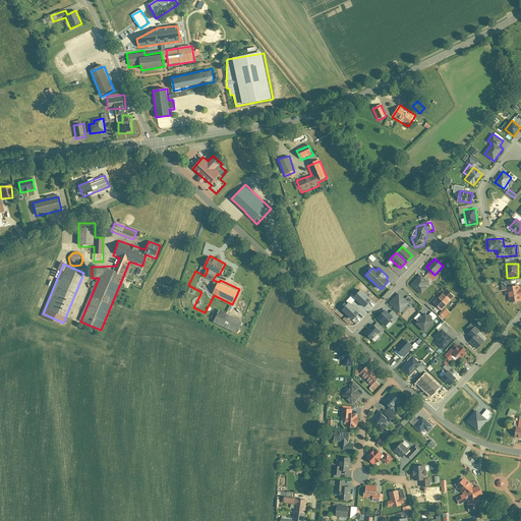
[(430,271),(427,275),(433,281),(438,277),(430,271)]
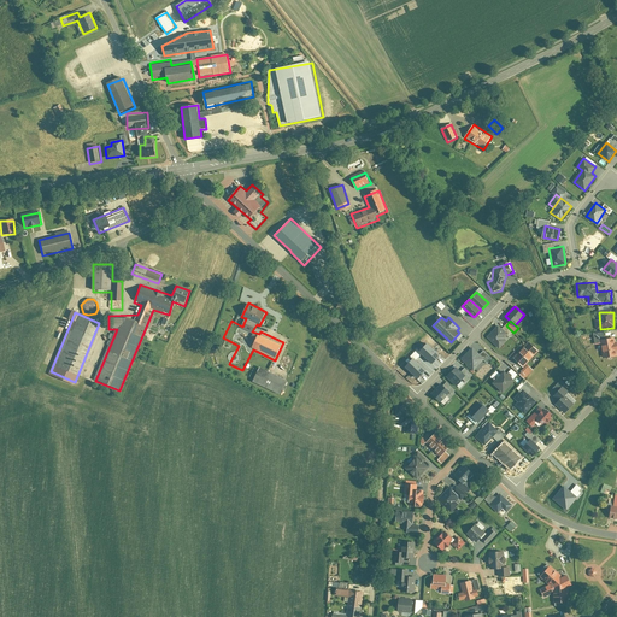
[(506,325),(503,329),(510,336),(513,333),(506,325)]
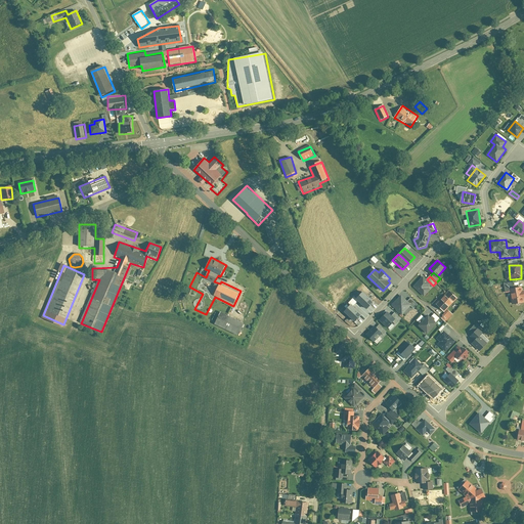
[(422,278),(413,288),(424,297),(432,288),(422,278)]
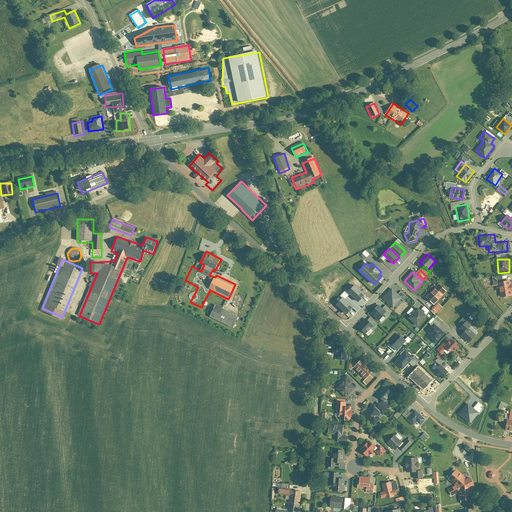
[(511,284),(509,285),(509,282),(499,283),(500,298),(511,297),(510,291),(511,291),(511,284)]
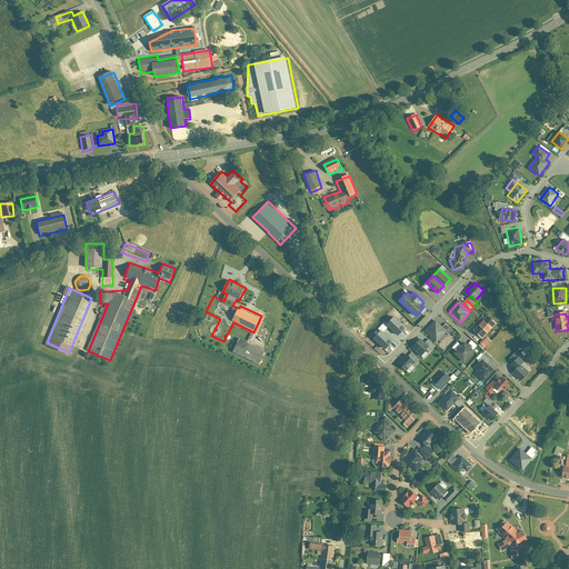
[(475,330),(482,339),(497,325),(488,316),(475,330)]
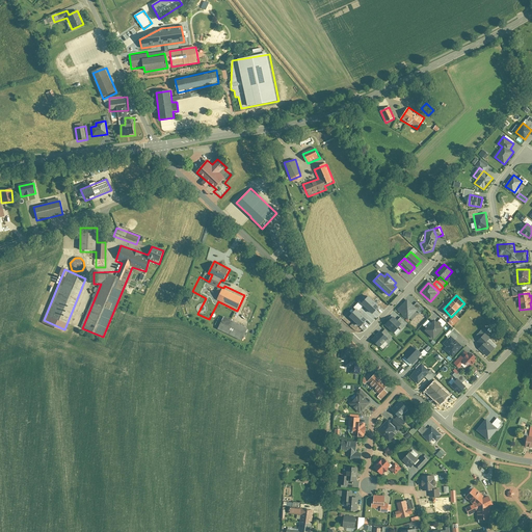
[(372,314),(378,307),(368,297),(362,303),(372,314)]
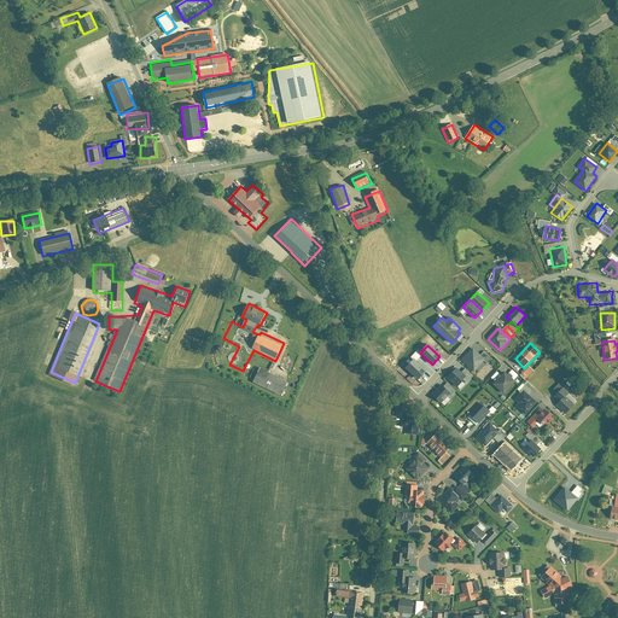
[(484,359),(473,348),(462,360),(474,371),(484,359)]
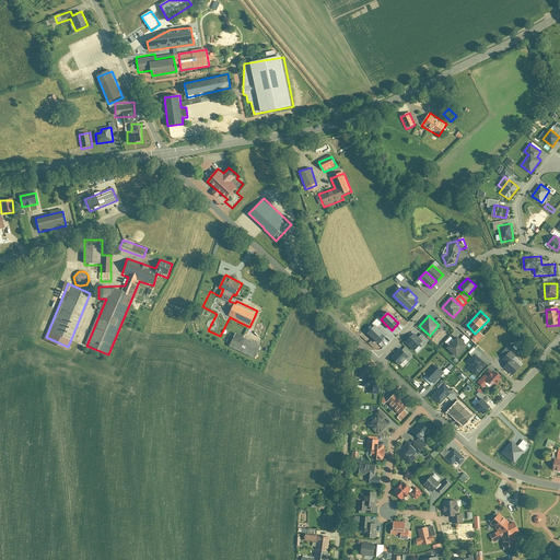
[(380,343),(386,336),(375,326),(368,333),(380,343)]
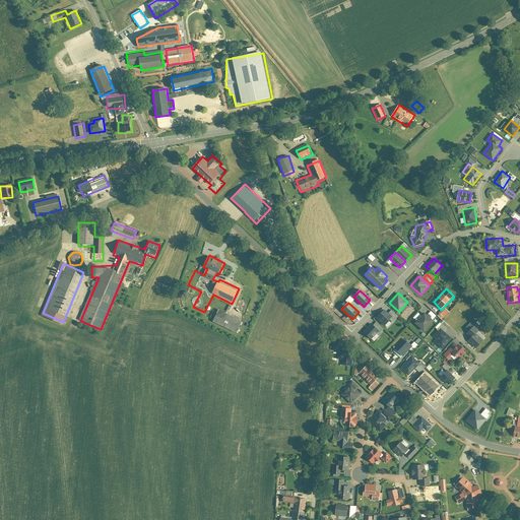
[(221,306),(213,322),(237,333),(245,317),(221,306)]
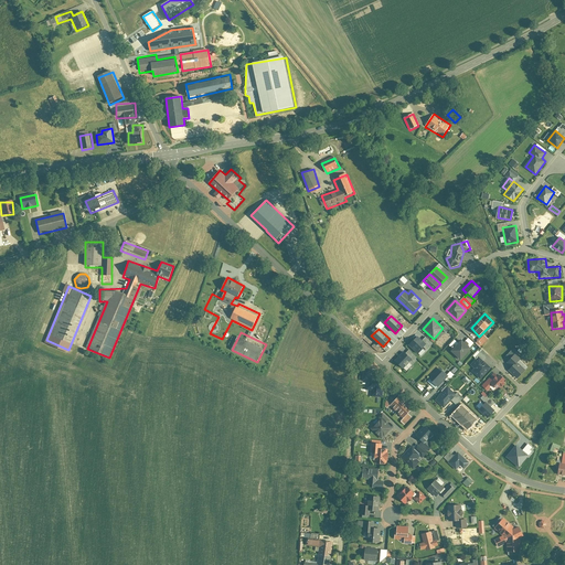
[(417,336),(409,344),(418,353),(427,344),(417,336)]
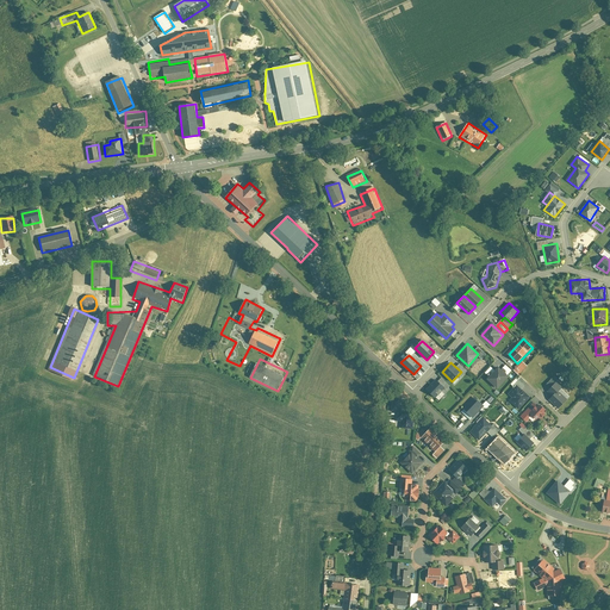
[(487,380),(500,390),(512,373),(500,363),(487,380)]
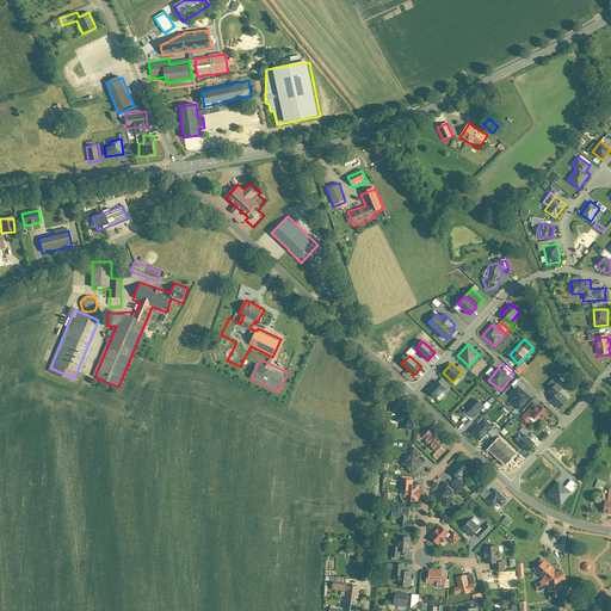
[(555,377),(547,386),(551,389),(559,381),(555,377)]
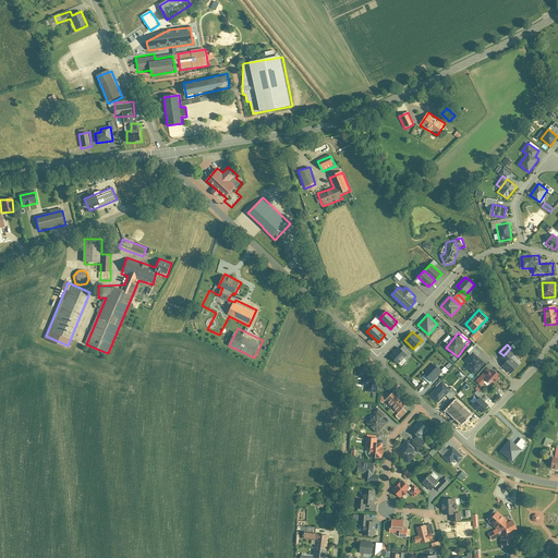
[(400,349),(391,359),(398,365),(407,355),(400,349)]
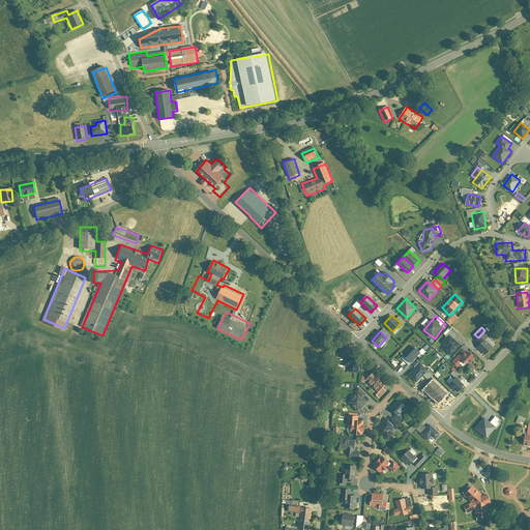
[(462,346),(453,339),(455,335),(450,331),(446,336),(446,337),(442,343),(446,347),(443,350),(451,357),(462,346)]
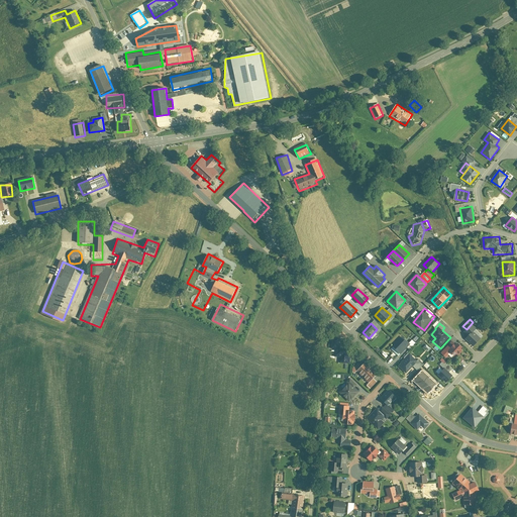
[(469,336),(466,339),(474,347),(482,338),(477,334),(479,331),(472,325),(464,332),(469,336)]
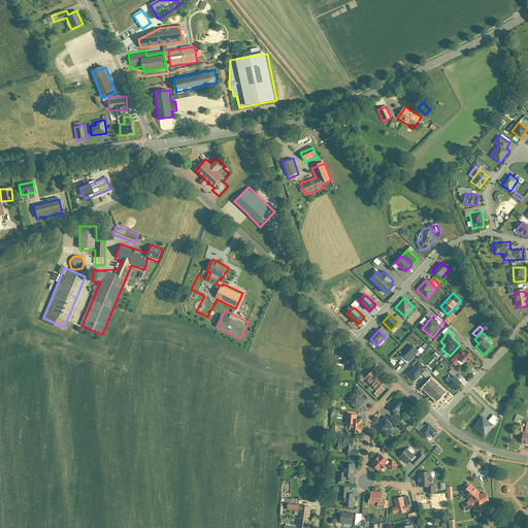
[(401,354),(409,361),(419,351),(410,343),(401,354)]
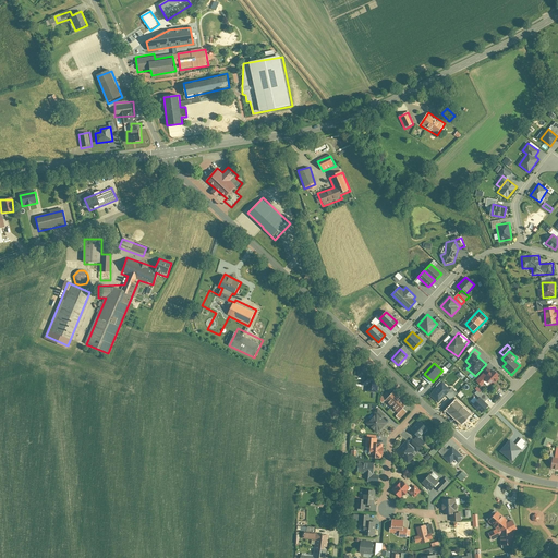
[(493,370),(487,376),(485,378),(487,380),(490,384),(493,381),(495,383),(499,378),(497,377),(499,375),(493,370)]
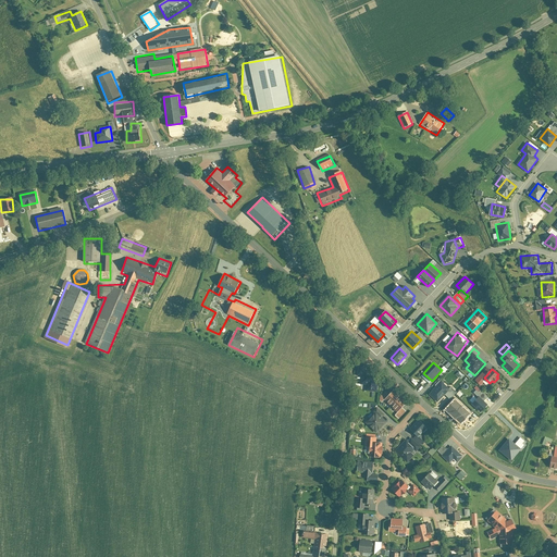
[(482,385),(486,380),(484,378),(486,375),(484,373),(477,381),(482,385)]
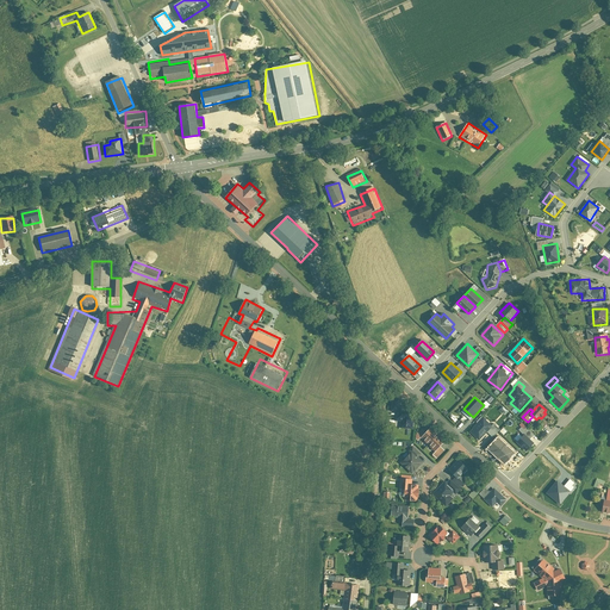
[(402,429),(414,429),(414,410),(402,410),(402,429)]
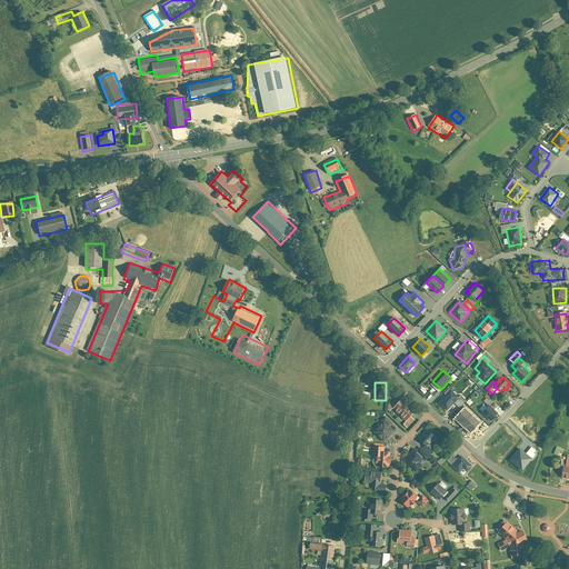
[(438,402),(448,410),(459,397),(449,389),(438,402)]
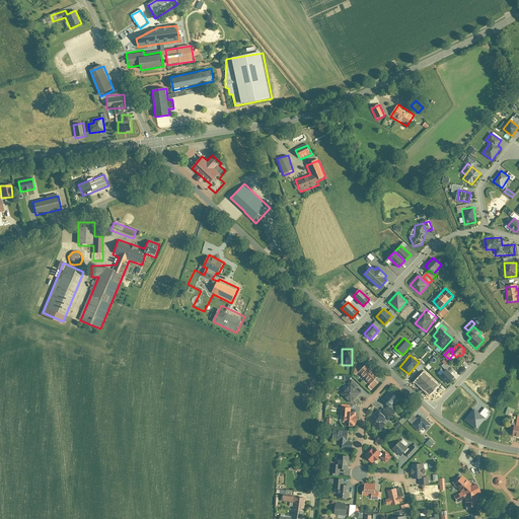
[(362,368),(357,373),(370,384),(374,380),(378,375),(366,364),(362,368)]
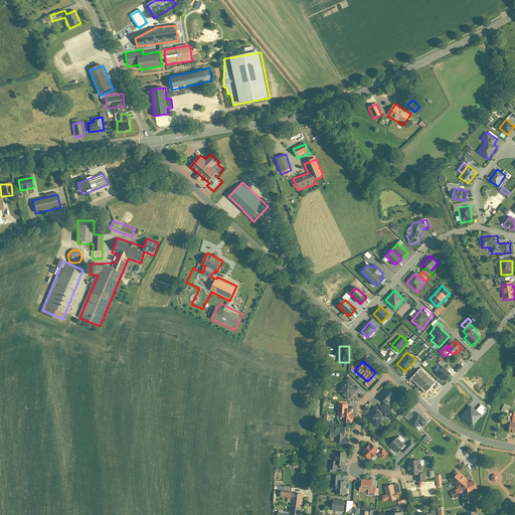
[(355,362),(349,368),(353,372),(354,370),(359,365),(355,362)]
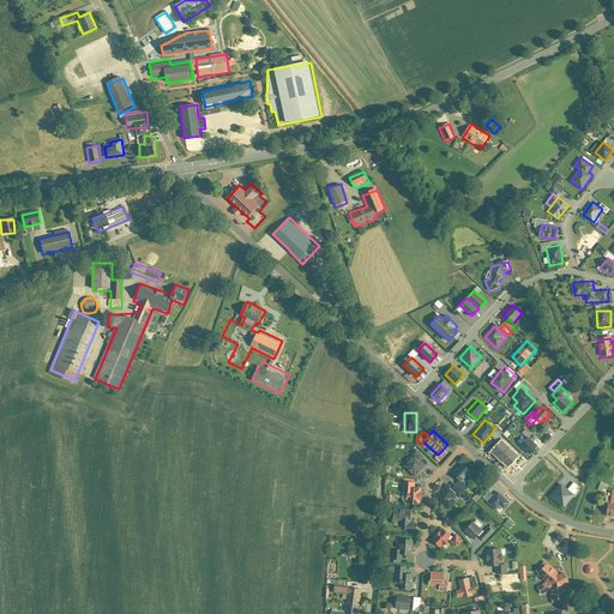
[(529,438),(521,445),(530,455),(537,446),(529,438)]
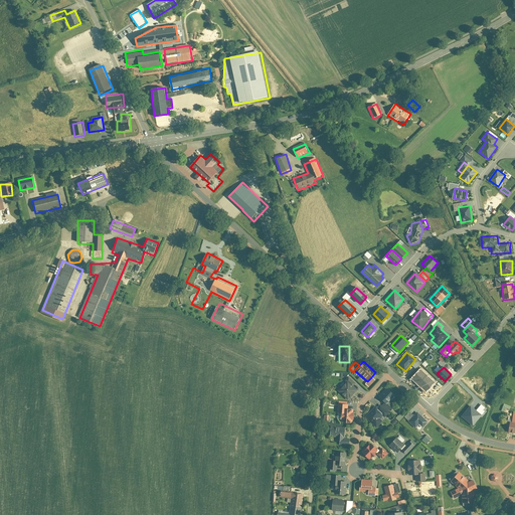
[(419,385),(427,376),(421,370),(412,378),(419,385)]
